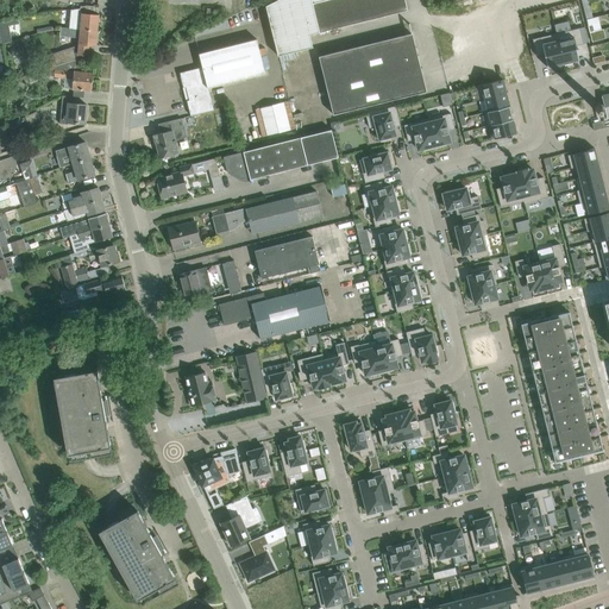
[(313,48),(309,35),(319,32),(312,4),(311,0),(276,0),(265,6),(278,56),(313,48)]
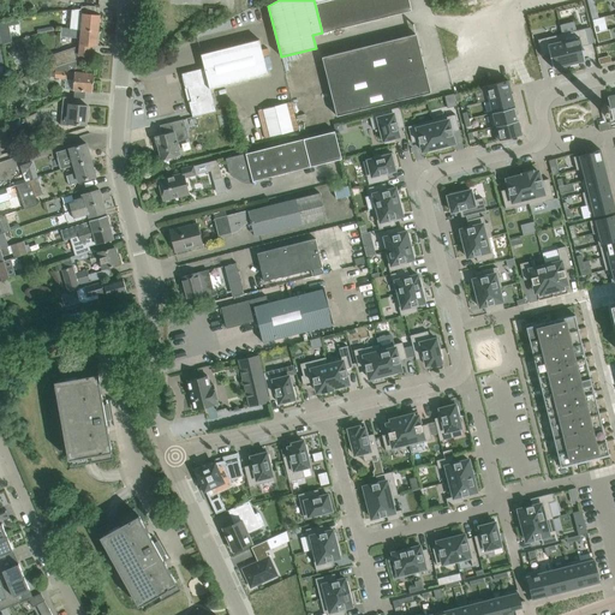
[(408,0),(328,0),(315,4),(322,33),(412,11),(408,0)]
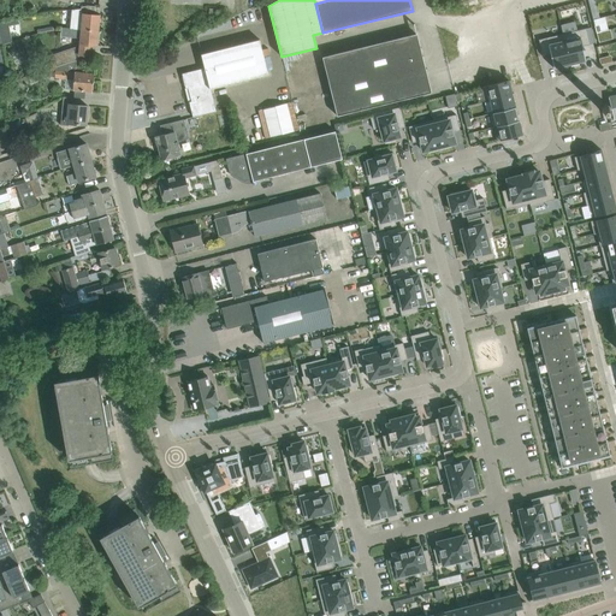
[(75,21),(73,29),(99,30),(100,16),(94,15),(95,6),(88,6),(81,7),(81,9),(72,10),(71,21),(75,21)]
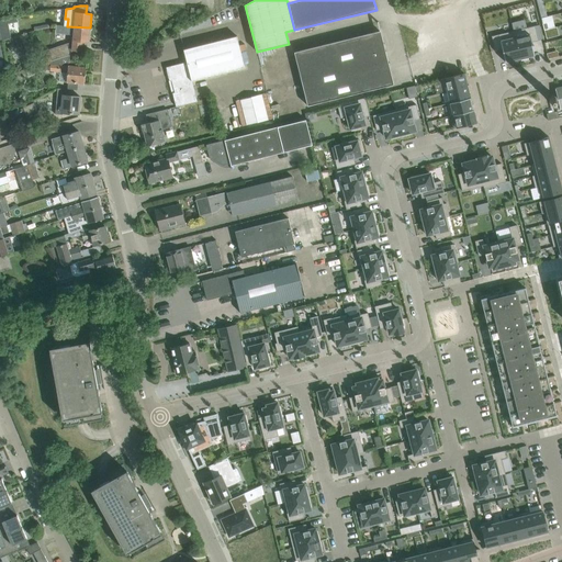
[(8,23),(12,23),(11,18),(0,19),(0,34),(1,40),(11,37),(8,23)]
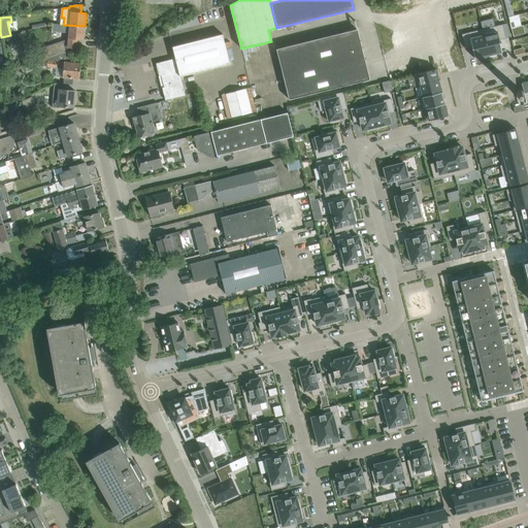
[(85,26),(63,25),(53,24),(52,31),(68,33),(68,40),(42,48),(45,58),(53,56),(65,53),(65,52),(76,48),(77,39),(84,40),(85,26)]
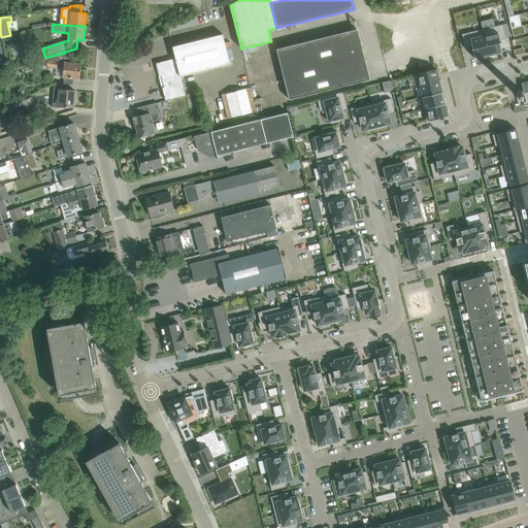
[(502,25),(483,29),(489,56),(489,57),(496,56),(496,54),(502,53),(499,40),(505,38),(502,25)]
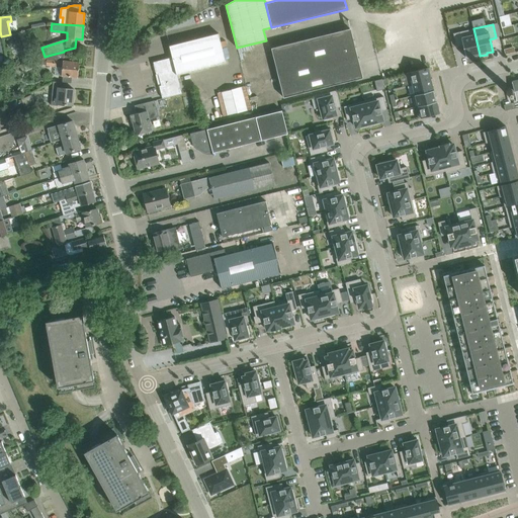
[(283,97),(363,78),(355,49),(350,28),(271,49),(283,97)]
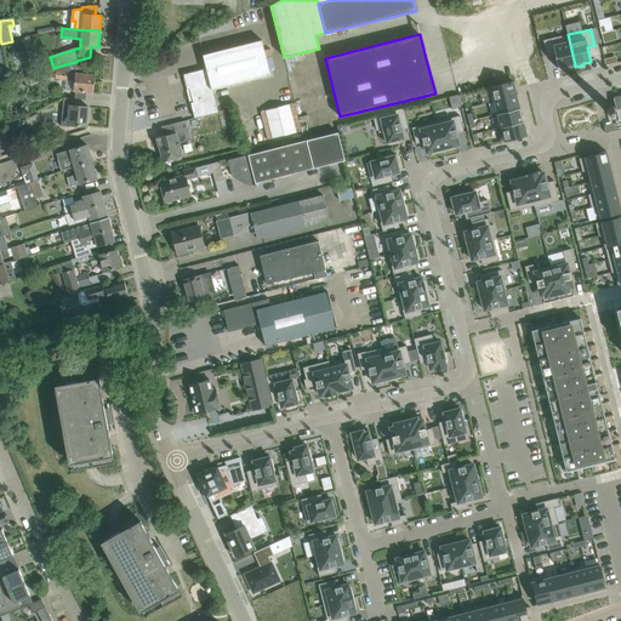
[(568,34),(543,40),(547,56),(554,55),(558,69),(575,66),(568,34)]
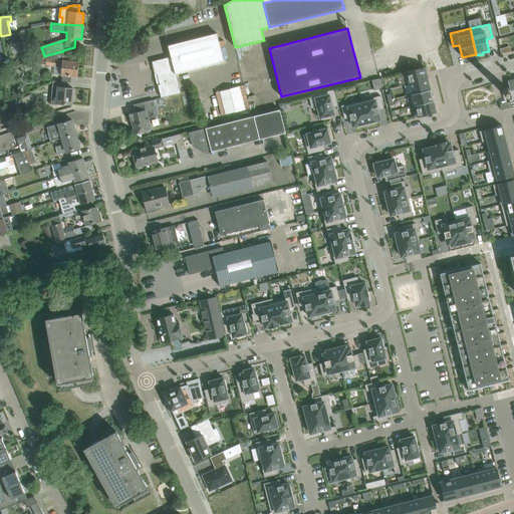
[(161,97),(171,95),(181,92),(176,74),(224,62),(217,33),(168,45),(171,57),(152,61),(155,74),(157,73),(159,80),(157,81),(161,97)]
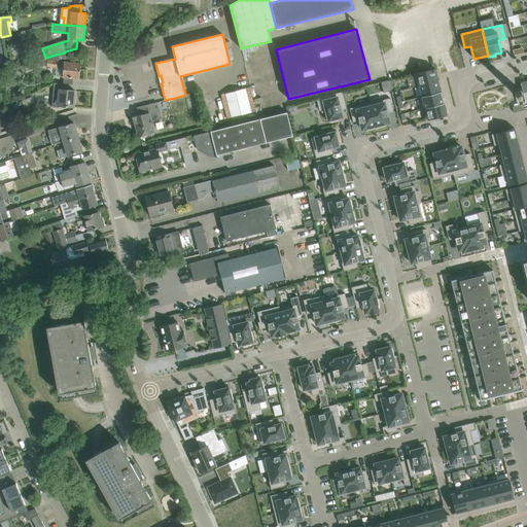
[(53,56),(45,58),(43,59),(42,66),(46,67),(55,67),(55,68),(63,69),(63,77),(79,78),(80,64),(64,62),(65,53),(53,56)]
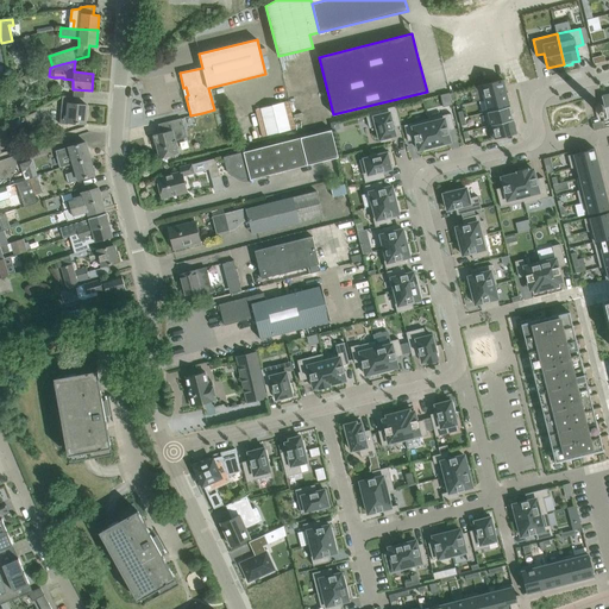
[(503,80),(478,86),(482,100),(484,99),(506,93),(503,80)]
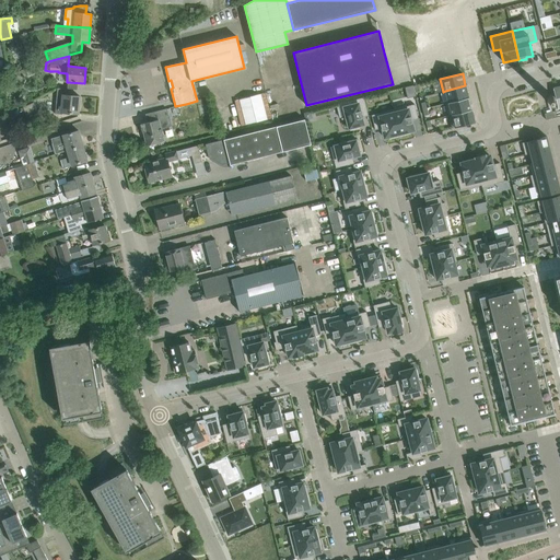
[(445,91),(448,103),(458,100),(468,97),(467,92),(465,85),(445,91)]
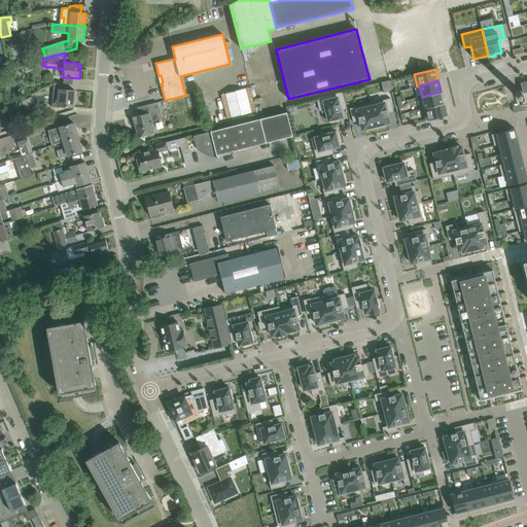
[(254,111),(252,100),(251,100),(249,88),(235,90),(238,113),(254,111)]
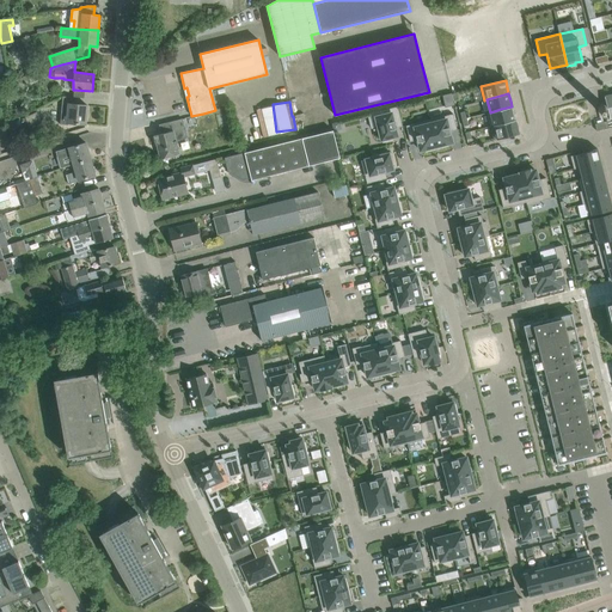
[(597,109),(598,110),(598,111),(599,112),(600,112),(600,114),(601,114),(603,114),(604,112),(605,112),(606,111),(606,110),(607,110),(607,109),(607,108),(607,106),(606,106),(606,105),(605,104),(604,104),(604,103),(603,103),(601,103),(600,103),(600,104),(599,104),(598,105),(597,106),(597,108),(597,109)]
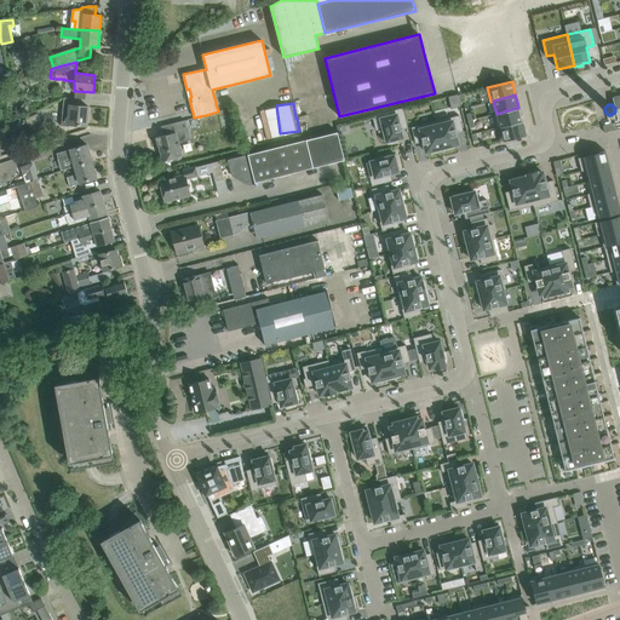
[(63,105),(62,114),(61,126),(69,127),(69,125),(70,125),(70,128),(75,130),(76,125),(86,126),(89,107),(70,105),(63,105)]
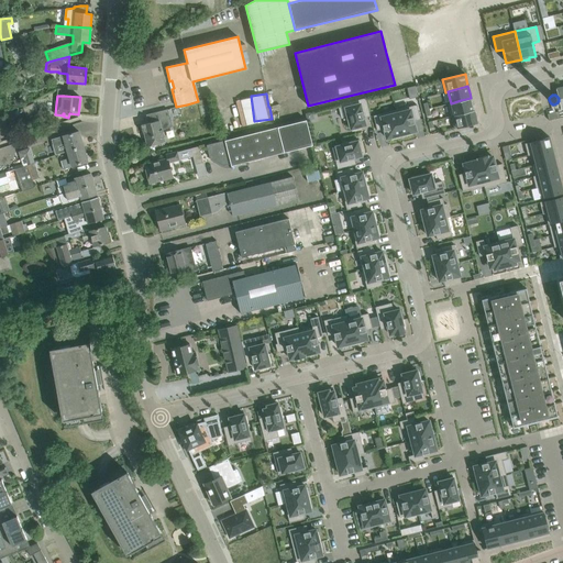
[(351,102),(341,105),(344,119),(343,119),(344,120),(345,120),(346,120),(349,128),(350,128),(350,130),(352,130),(352,131),(361,129),(361,127),(365,125),(365,123),(364,119),(364,118),(370,117),(365,98),(351,102)]
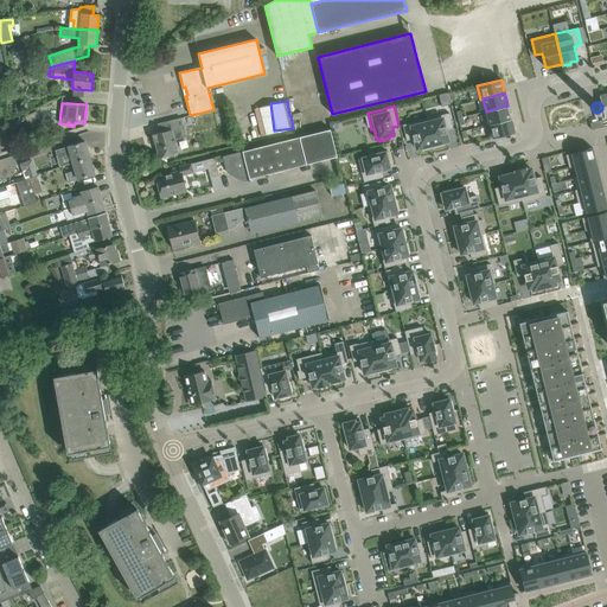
[(486,112),(483,112),(486,126),(490,126),(490,125),(500,122),(511,119),(511,120),(512,120),(510,112),(510,108),(509,108),(509,106),(508,106),(497,108),(486,112)]
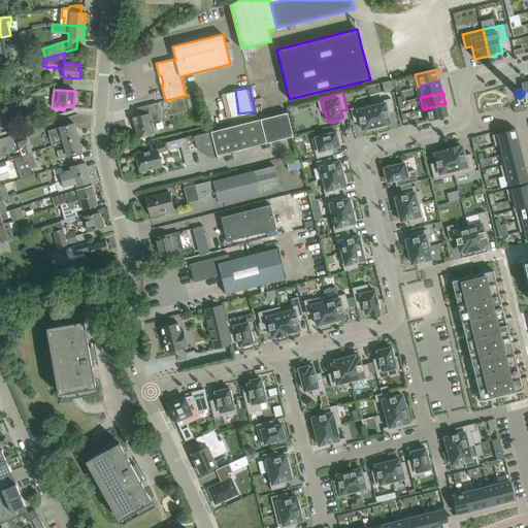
[(26,108),(35,104),(32,97),(22,101),(26,108)]
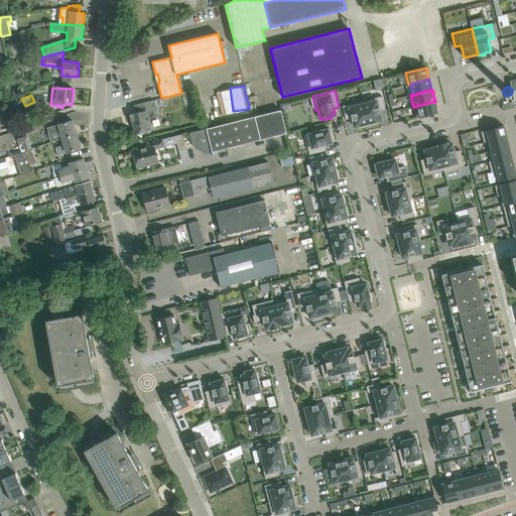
[(382,96),(362,101),(368,125),(378,123),(377,121),(381,120),(380,117),(379,113),(380,113),(379,111),(385,110),(382,96)]
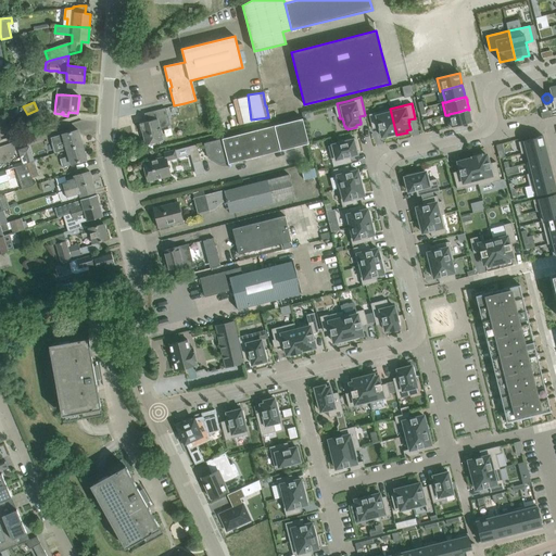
[(144,113),(147,122),(139,124),(141,131),(142,130),(146,144),(147,144),(152,142),(163,140),(160,127),(169,125),(165,108),(144,113)]
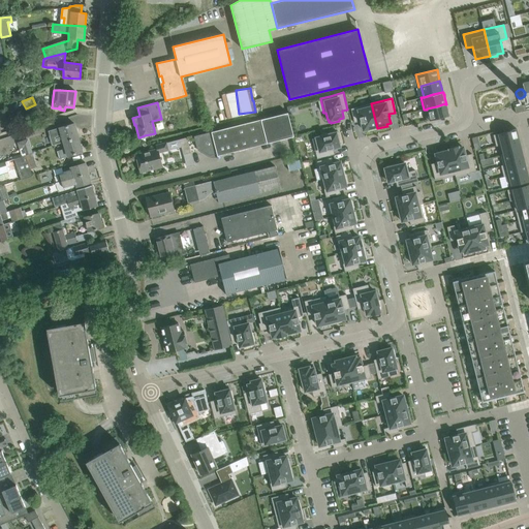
[(371,103),(350,109),(354,123),(361,121),(361,123),(362,123),(363,127),(364,130),(367,129),(368,131),(377,128),(371,103)]
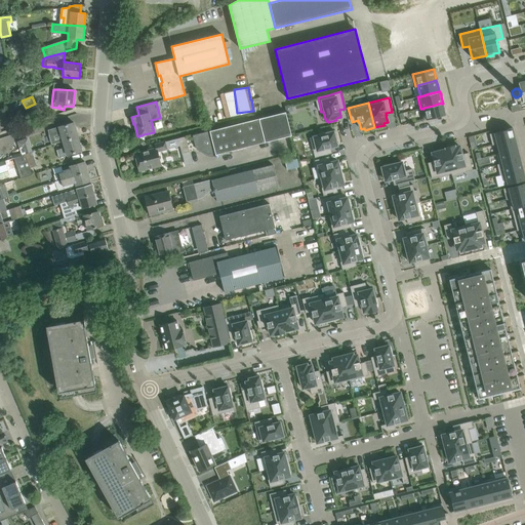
[(433,106),(423,108),(423,109),(426,120),(445,115),(443,108),(443,105),(442,105),(442,104),(442,103),(433,106)]
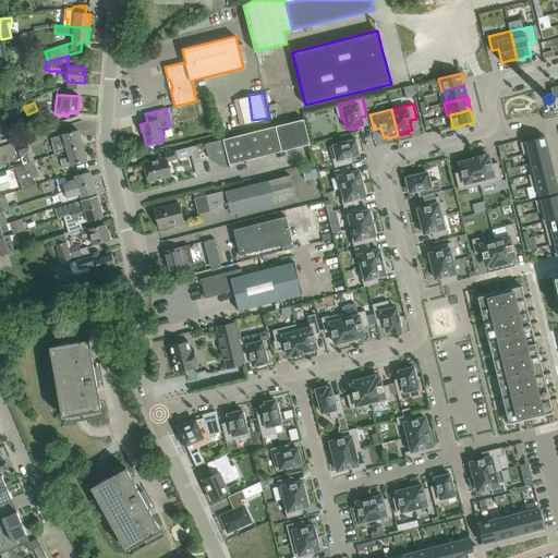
[(282,152),(310,144),(303,119),(276,126),(205,144),(208,157),(221,165),(229,162),(230,165),(282,152)]
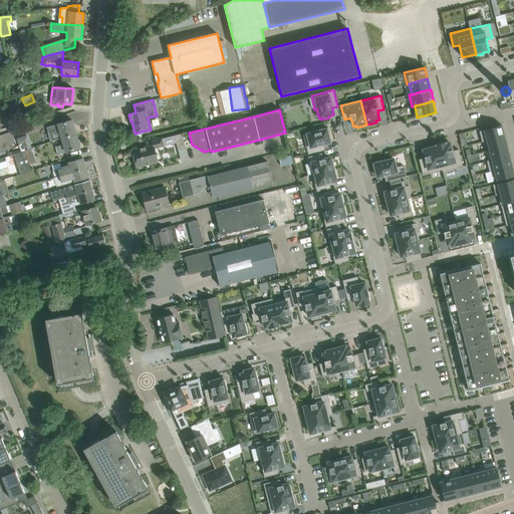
[(62,139),(76,135),(72,119),(55,124),(56,125),(46,129),(50,143),(62,139)]
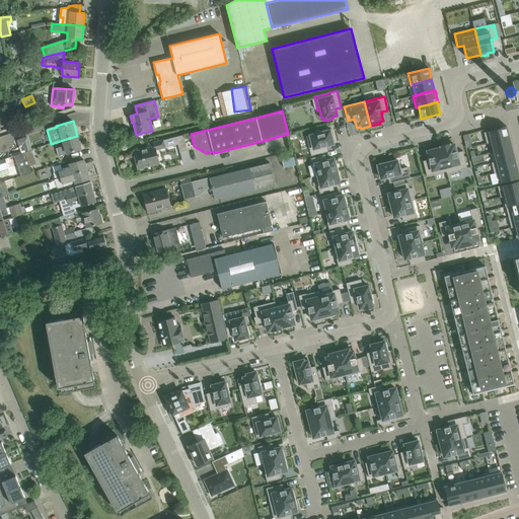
[(484,133),(487,143),(491,142),(509,137),(509,135),(508,132),(506,127),(484,133)]
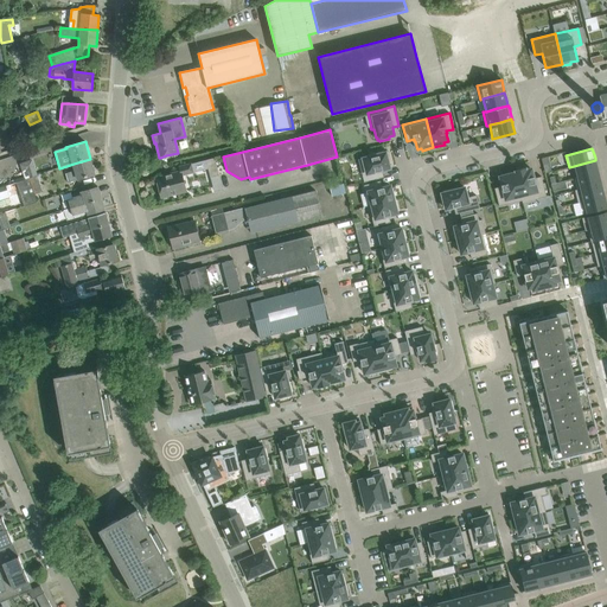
[(374,157),(358,160),(360,167),(364,183),(383,177),(382,171),(383,170),(383,171),(384,170),(387,170),(388,170),(388,168),(390,168),(389,164),(390,163),(390,160),(389,155),(389,154),(388,153),(385,153),(384,153),(383,151),(375,153),(372,153),(374,154),(374,157)]
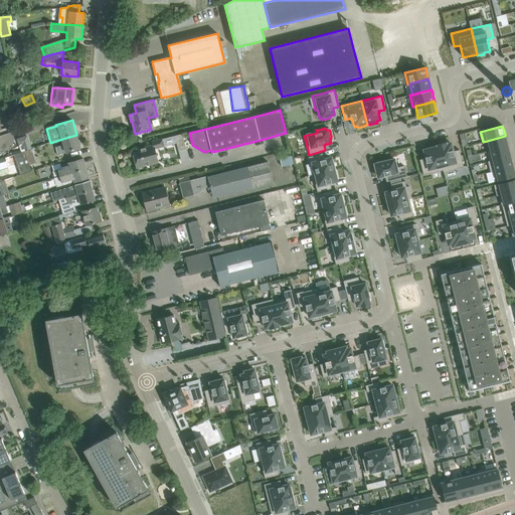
[(179,151),(186,149),(182,134),(176,136),(177,143),(179,151)]
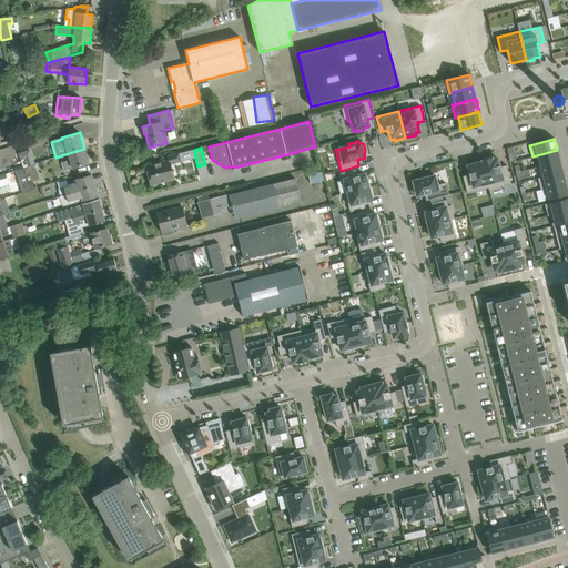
[(63,162),(61,163),(63,170),(64,170),(66,170),(89,163),(84,149),(69,153),(71,160),(69,161),(69,160),(62,162),(63,162)]
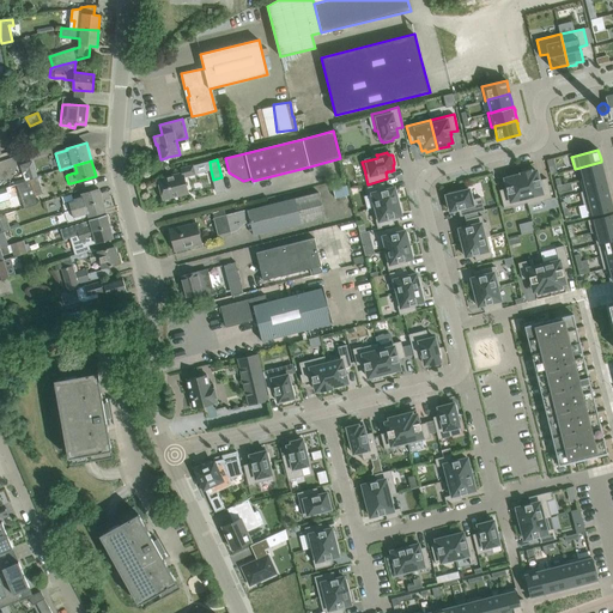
[(210,162),(193,165),(195,174),(211,170),(210,162)]
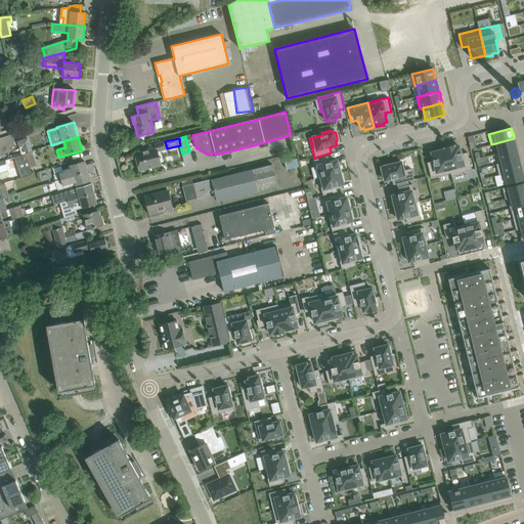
[(496,143),(498,153),(498,154),(517,148),(515,143),(516,143),(515,140),(514,139),(515,139),(514,138),(495,143),(496,143)]
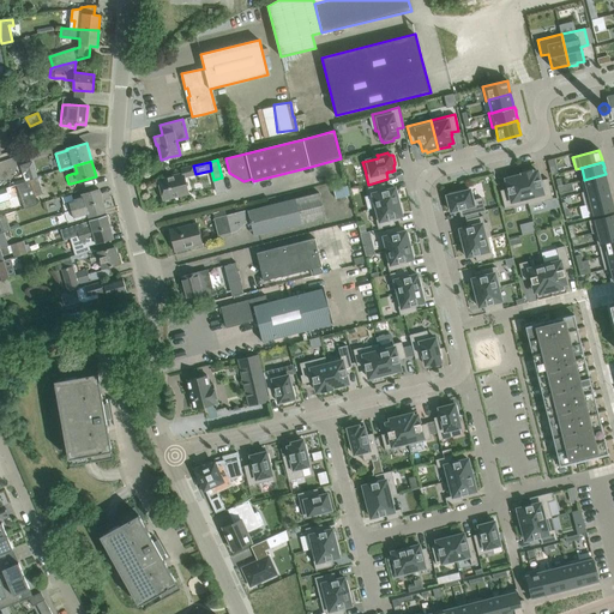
[(184,173),(169,176),(158,180),(163,199),(188,193),(185,178),(196,174),(193,166),(182,169),(184,173)]
